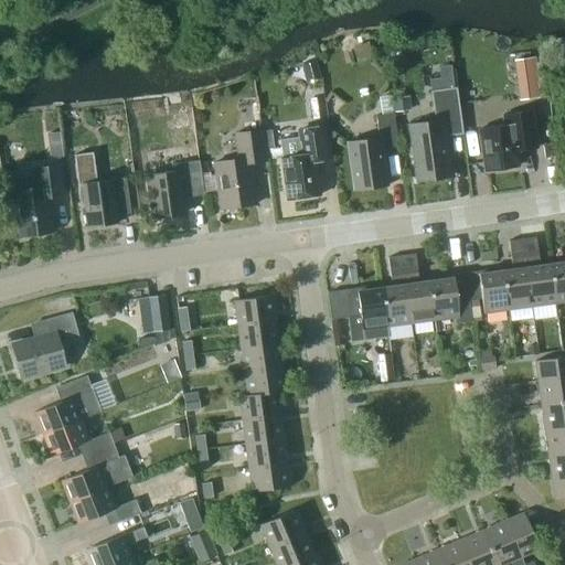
[(373,59),(368,42),(352,46),(358,64),(373,59)]
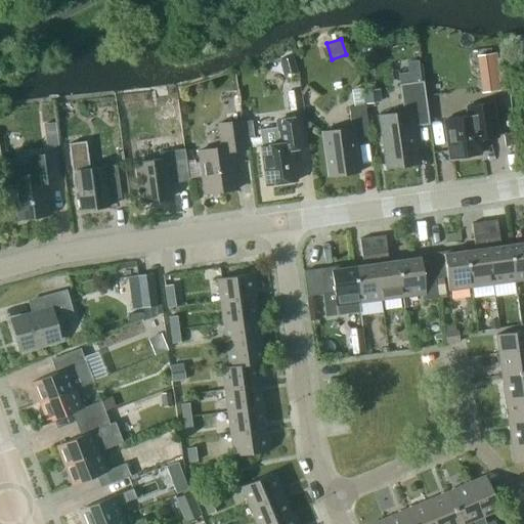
[(503,89),(497,51),(477,54),(482,92),(503,89)]
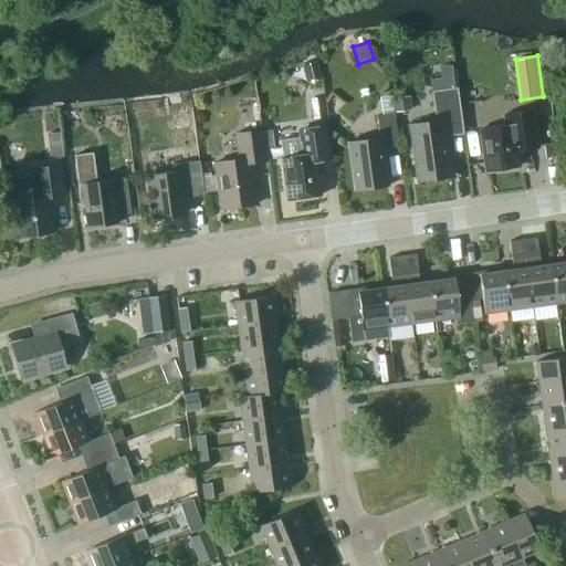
[(321,80),(316,61),(301,65),(305,83),(321,80)]
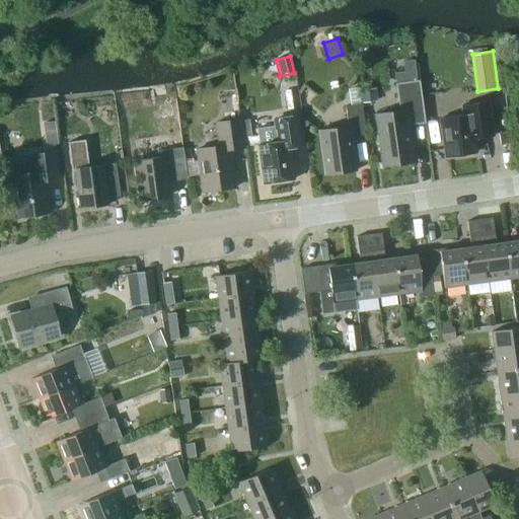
[(425,123),(419,80),(395,83),(399,110),(375,114),(382,166),(413,161),(408,125),(425,123)]
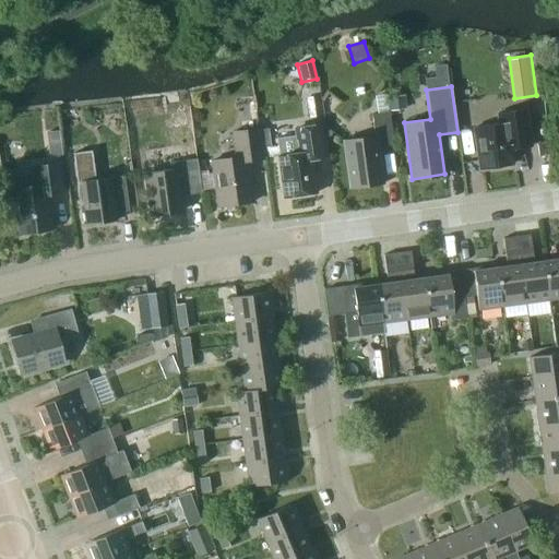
[(321,95),(313,96),(305,97),(308,118),(324,116),(321,95)]
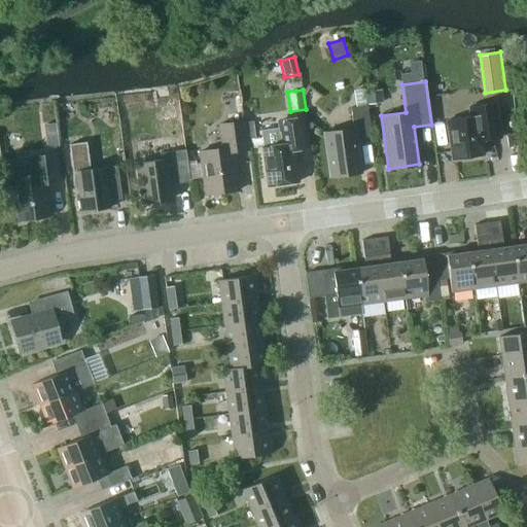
[(383,103),(382,90),(365,92),(366,105),(383,103)]
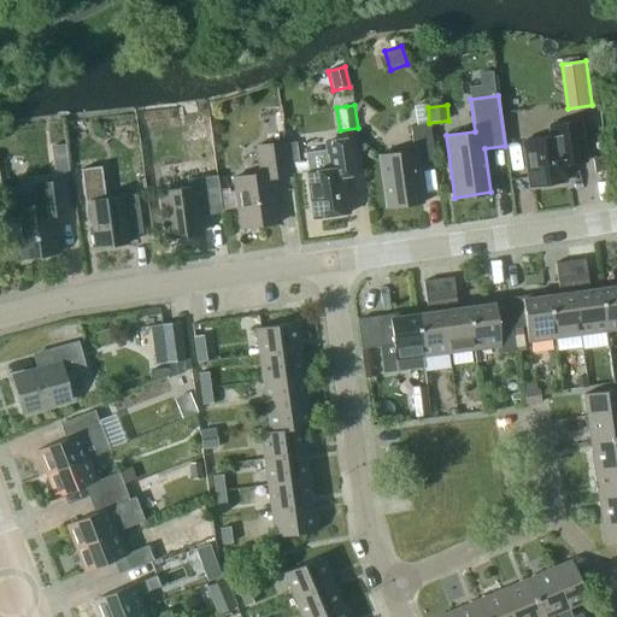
[(585,162),(579,119),(550,124),(551,135),(524,139),(532,187),(563,182),(560,165),(585,162)]
